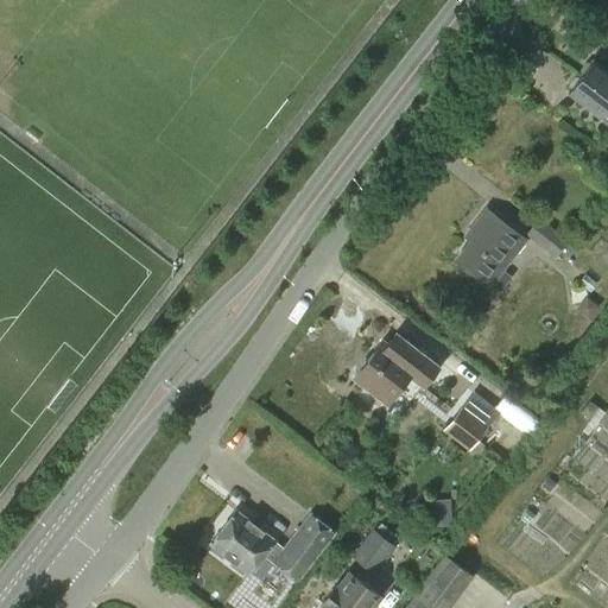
[(581,74),(578,76),(607,97),(607,73),(590,61),(589,61),(586,62),(580,70),(581,74)]
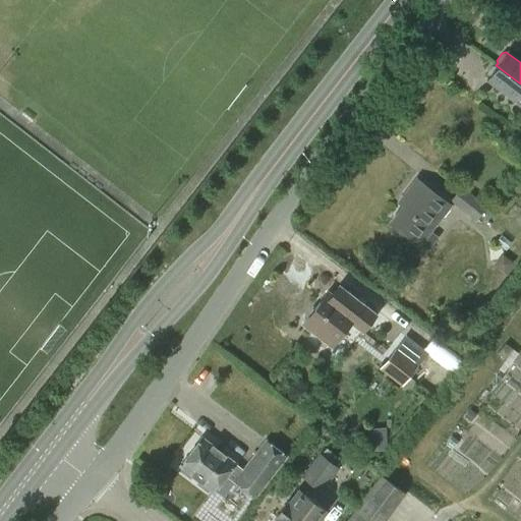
[(520,83),(496,65),(495,66),(491,66),(486,73),(487,75),(485,78),(514,99),(520,104),(520,83)]
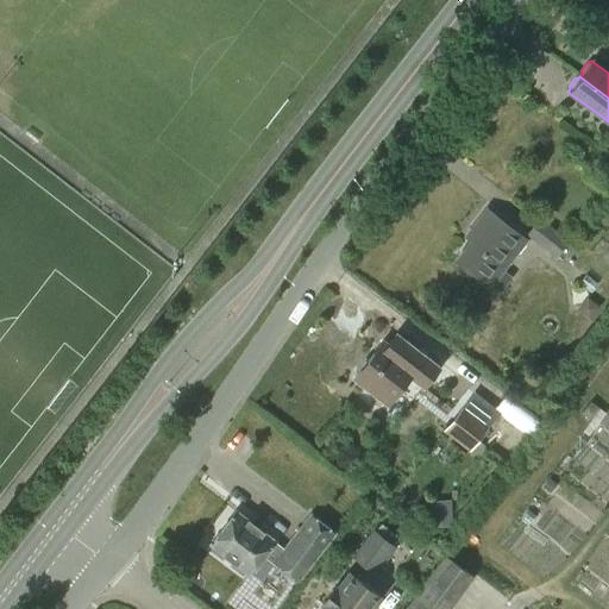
[(512,277),(502,270),(526,239),(487,208),(472,227),(476,233),(456,258),(500,292),(512,277)]
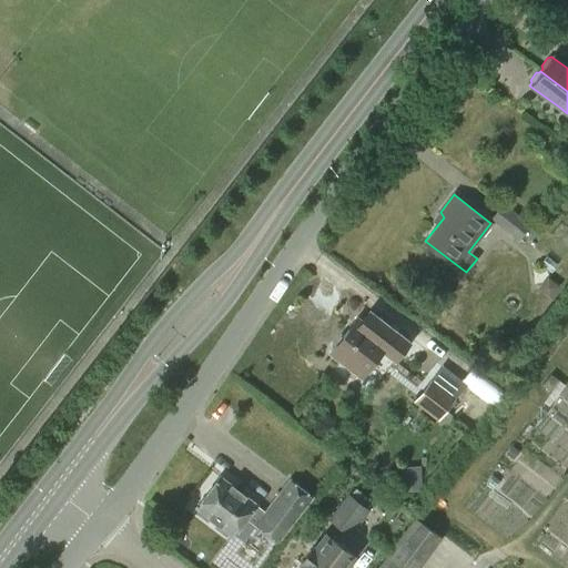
[(517,237),(528,224),(503,204),(492,217),(517,237)]
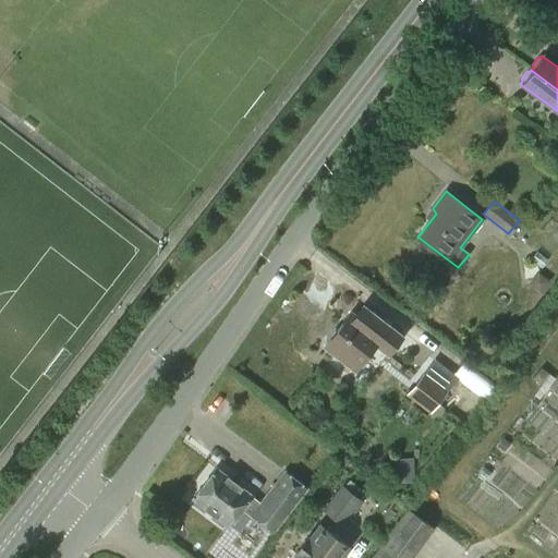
[(350,315),(326,346),(355,368),(374,343),(388,354),(401,336),(363,306),(354,318),(350,315)]
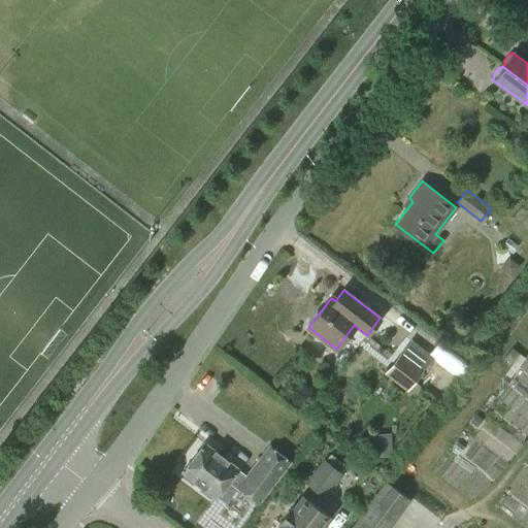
[(422,370),(401,354),(386,373),(406,390),(407,389),(414,393),(418,388),(413,383),(422,370)]
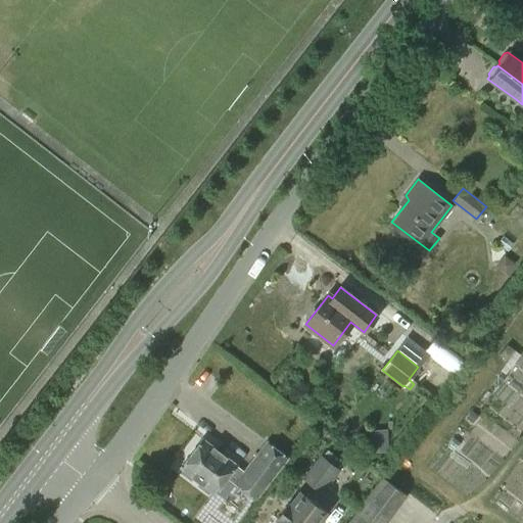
[(288,457),(267,441),(243,471),(234,465),(235,464),(202,438),(181,466),(215,491),(227,475),(235,481),(234,482),(255,498),(288,457)]
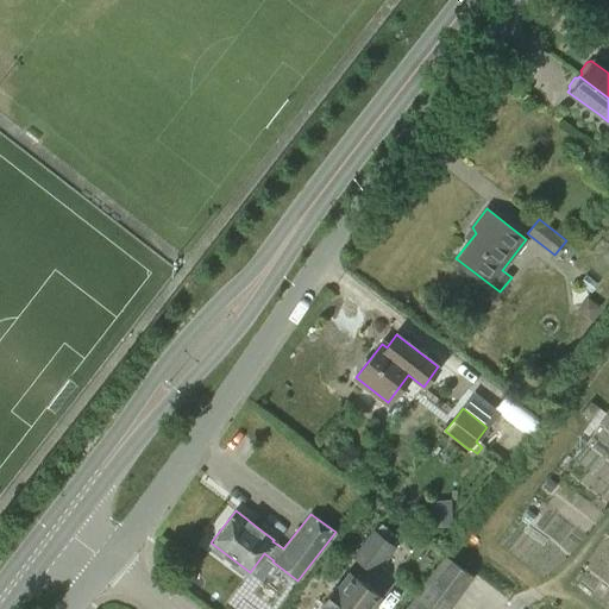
[(394,545),(375,531),(355,557),(374,571),(394,545)]
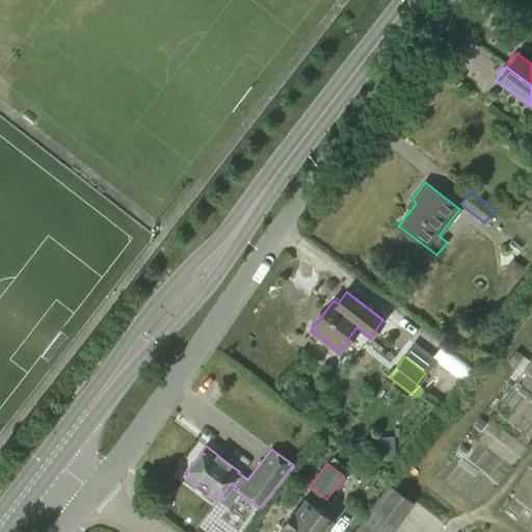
[(405,514),(415,503),(391,484),(381,497),(405,514)]
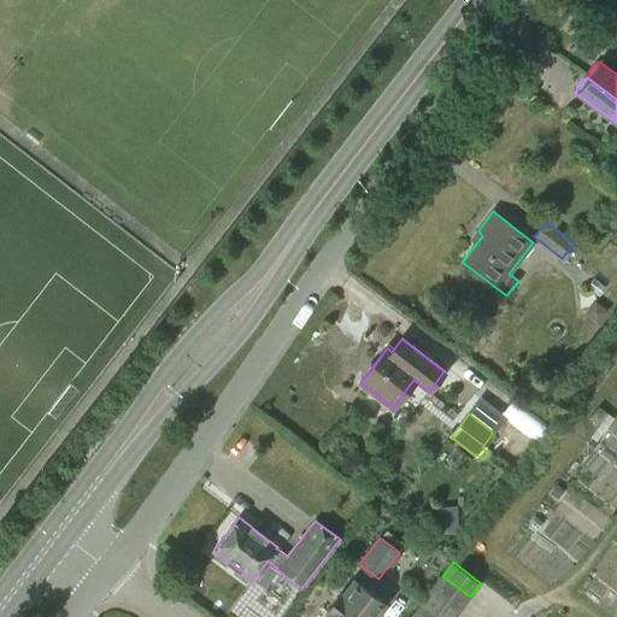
[(442,576),(432,589),(459,610),(470,597),(442,576)]
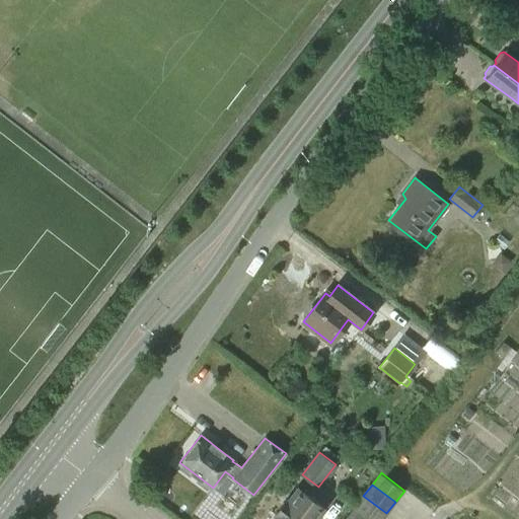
[(313,518),(324,506),(298,487),(288,501),(285,499),(275,512),(277,514),(273,518),(313,518)]
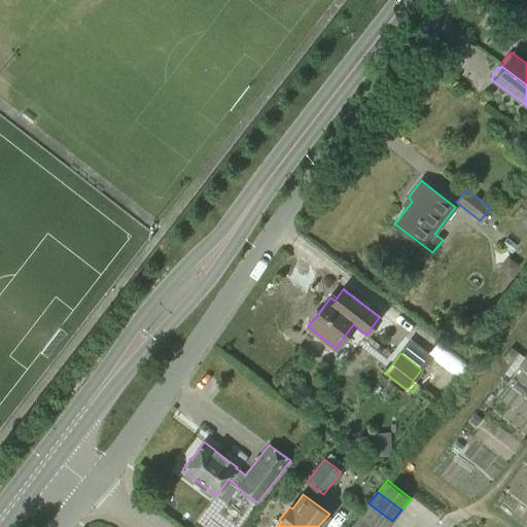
[(377,526),(388,526),(392,521),(369,503),(360,515),(377,526)]
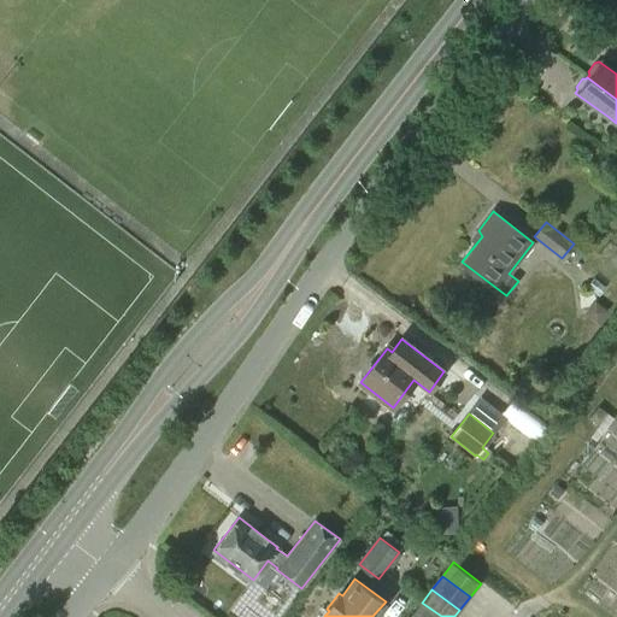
[(441,616),(422,603),(410,616),(441,616)]
